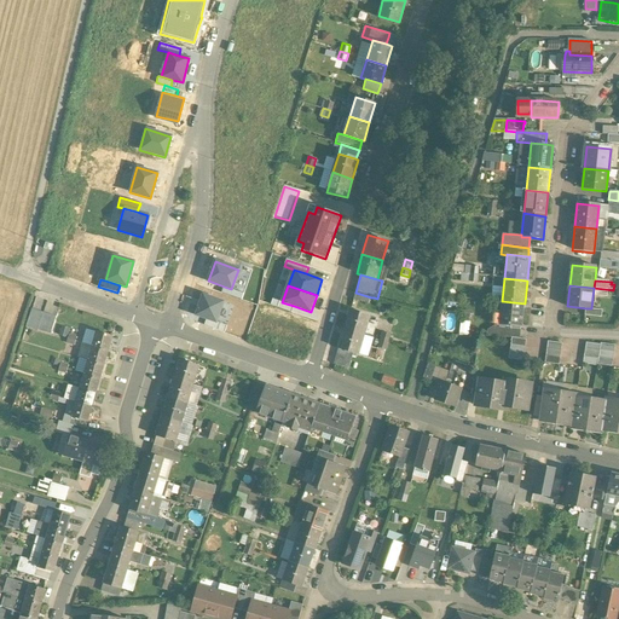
[(231,289),(227,288),(225,295),(242,301),(244,294),(231,289)]
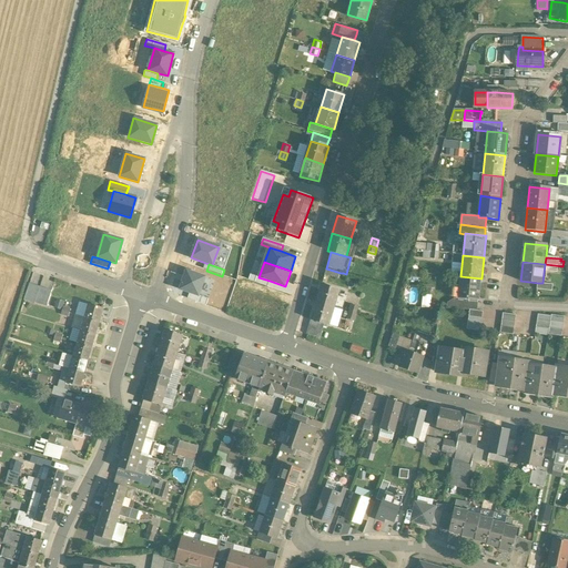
[(341,273),(326,269),(325,275),(338,280),(341,273)]
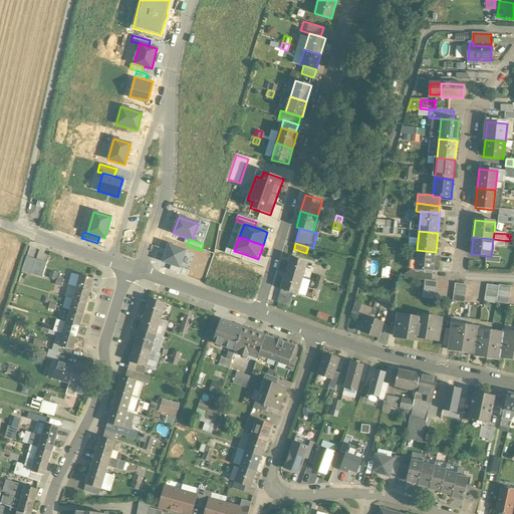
[(185,251),(169,245),(163,262),(171,265),(179,267),(185,251)]
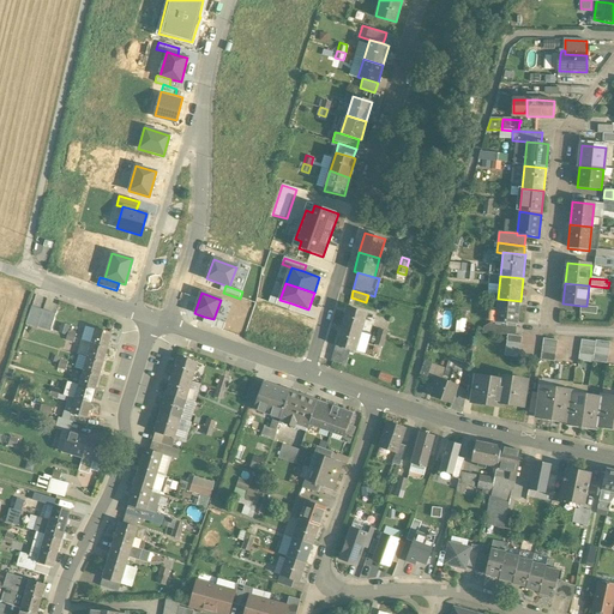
[(289,311),(292,304),(280,300),(271,296),(269,304),(289,311)]
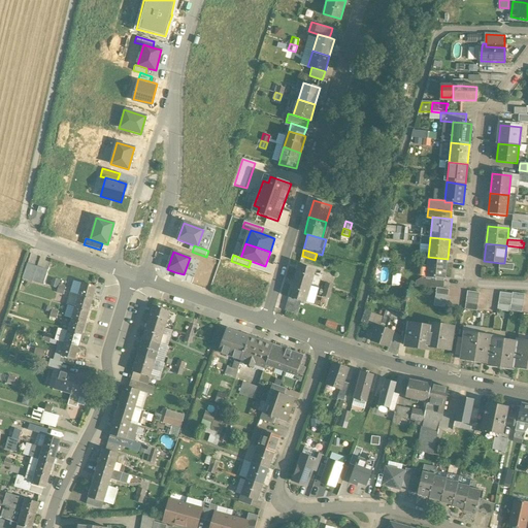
[(448,259),(428,257),(426,277),(429,277),(446,279),(448,259)]
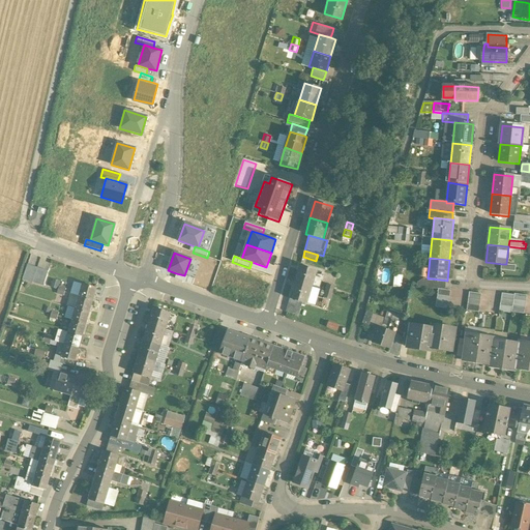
[(36,269),(27,265),(22,280),(31,284),(31,283),(36,269)]
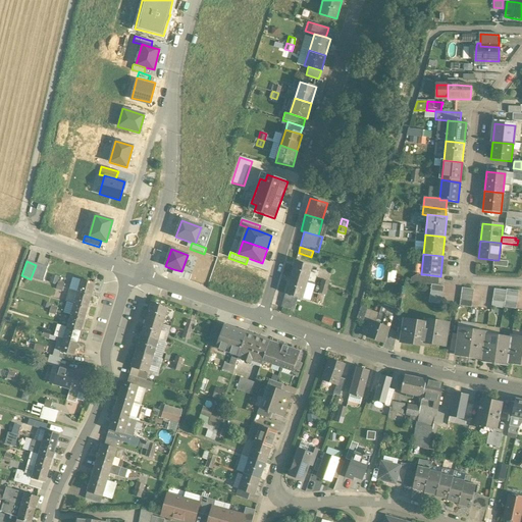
[(312,267),(295,262),(290,277),(307,283),(312,267)]
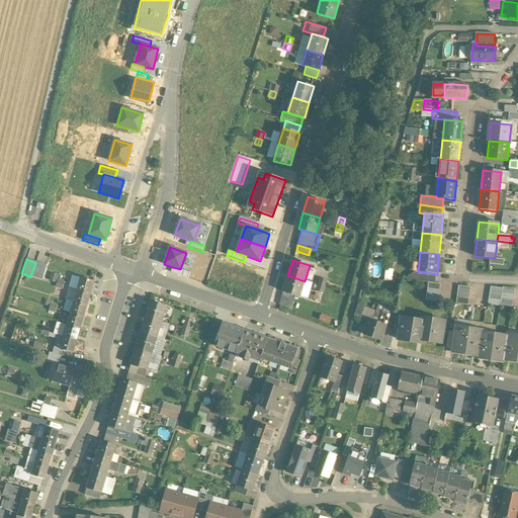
[(47,265),(35,262),(35,263),(30,276),(41,280),(47,265)]
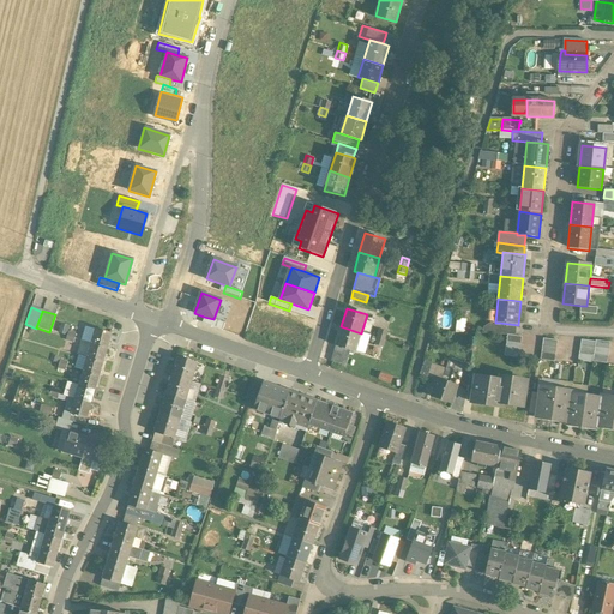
[(214,319),(204,317),(202,323),(223,330),(226,324),(214,319)]
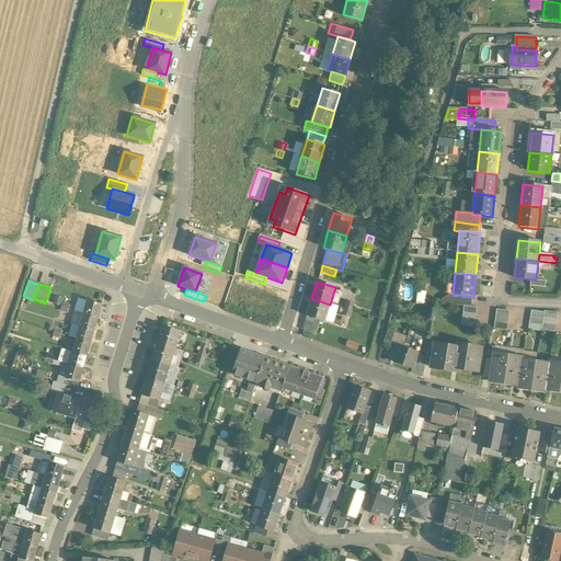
[(472,307),(473,297),(456,295),(455,306),(472,307)]
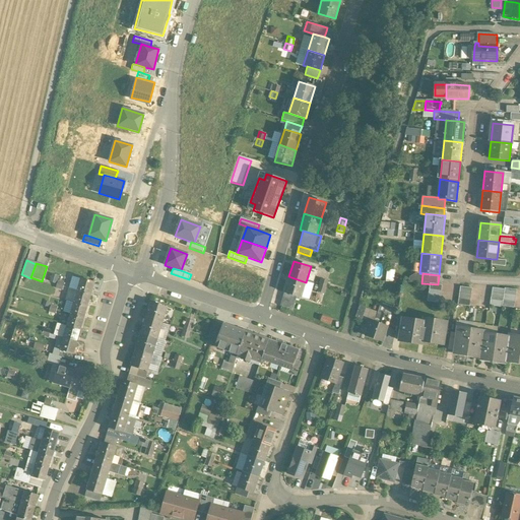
[(49,281),(56,283),(57,281),(59,276),(52,274),(49,281)]
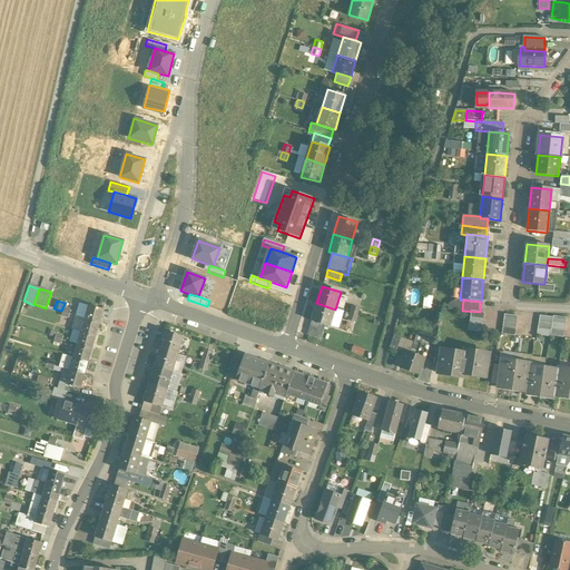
[(335,310),(316,303),(312,321),(313,321),(325,325),(331,326),(335,310)]
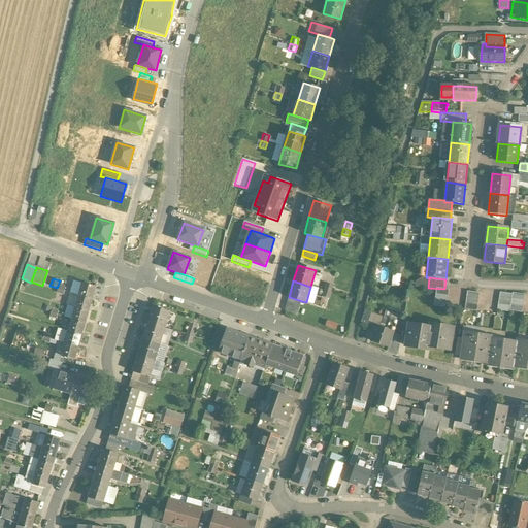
[(69,293),(78,295),(81,284),(72,282),(69,293)]
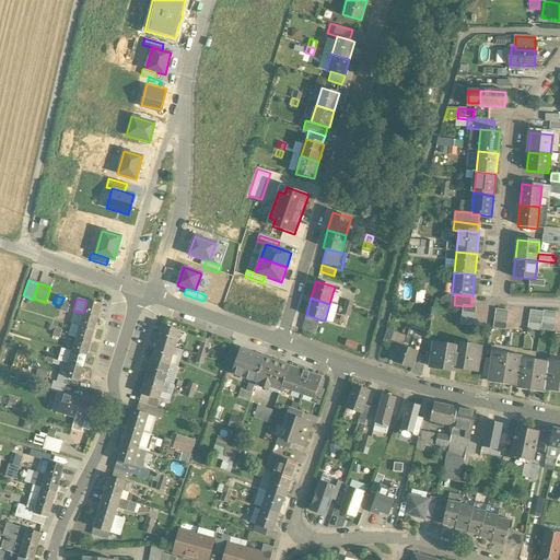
[(101,305),(86,301),(83,313),(97,317),(101,305)]
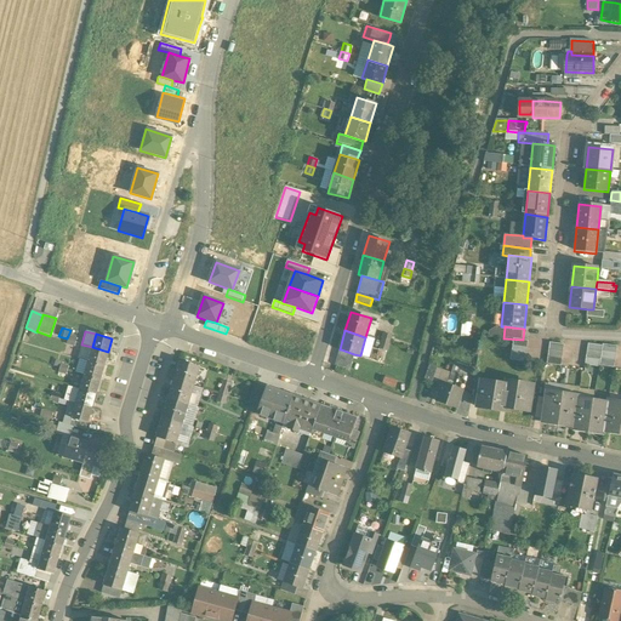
[(392,336),(385,334),(382,342),(389,345),(392,336)]
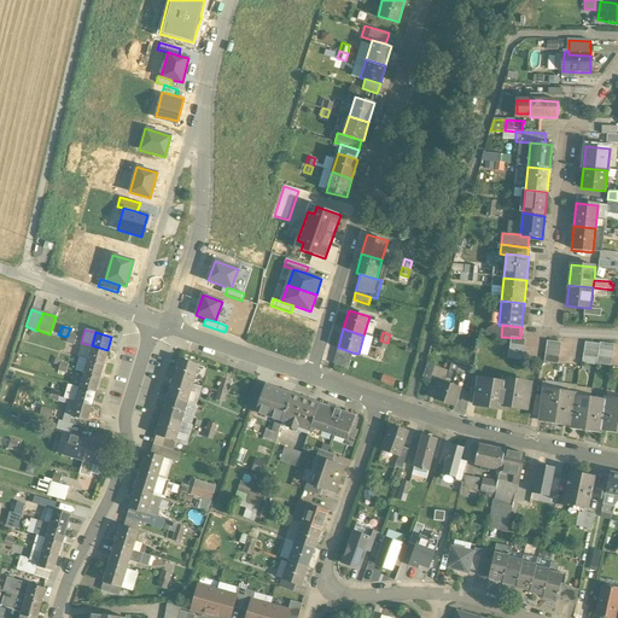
[(388,343),(380,340),(378,348),(386,350),(388,343)]
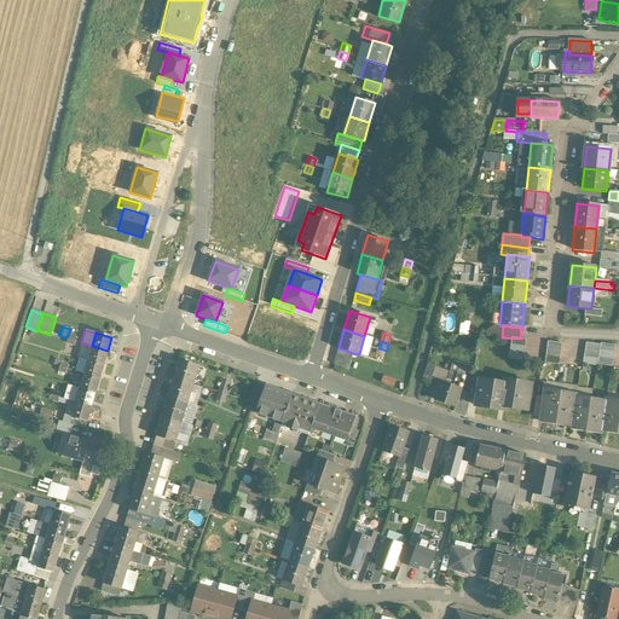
[(108,351),(92,346),(87,360),(103,365),(108,351)]
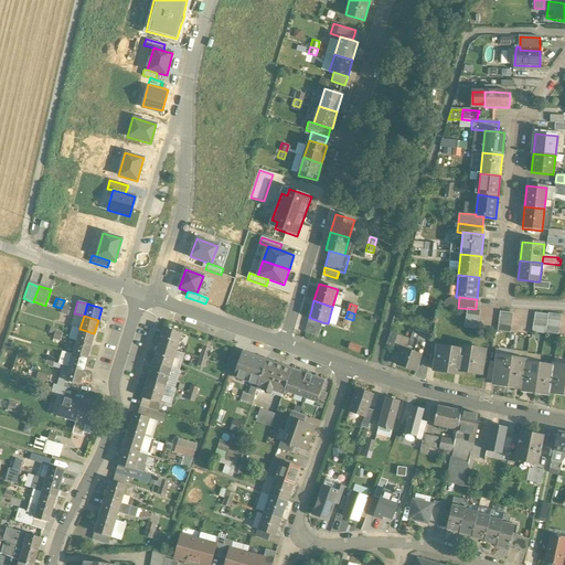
[(322,322),(310,318),(307,333),(319,337),(322,322)]
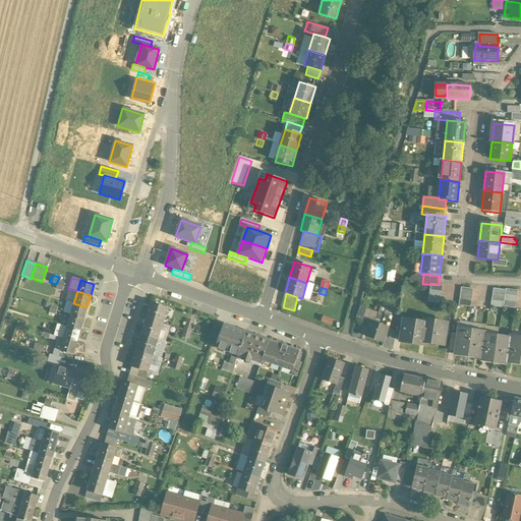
[(87,307),(73,303),(70,315),(83,320),(87,307)]
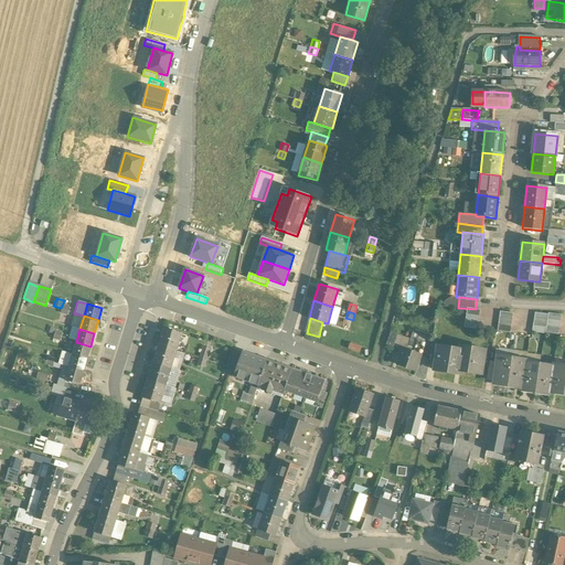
[(181,334),(162,329),(157,345),(176,351),(181,334)]
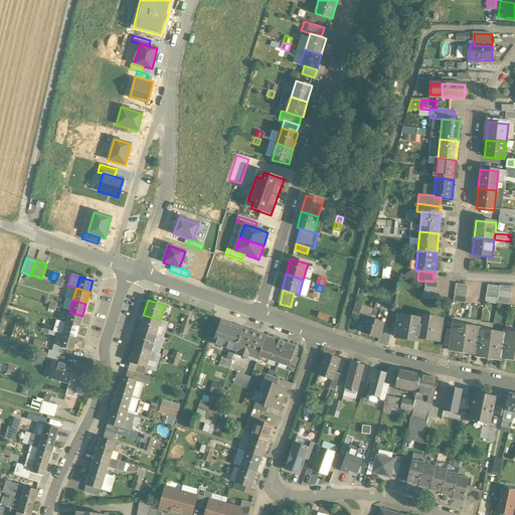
[(351,316),(363,321),(364,317),(380,322),(382,316),(386,317),(390,306),(380,303),(377,311),(355,303),(351,316)]
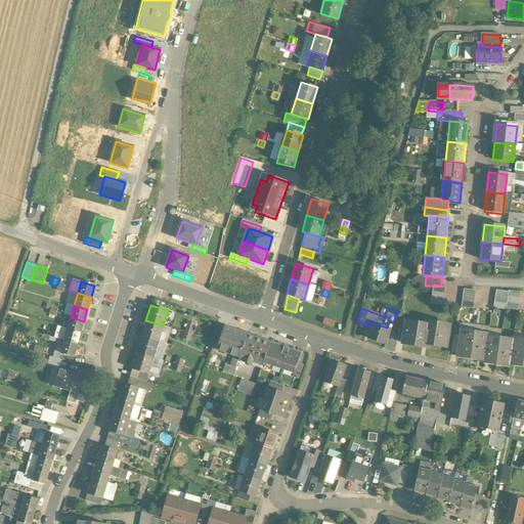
[(6,314),(2,325),(9,328),(13,316),(6,314)]
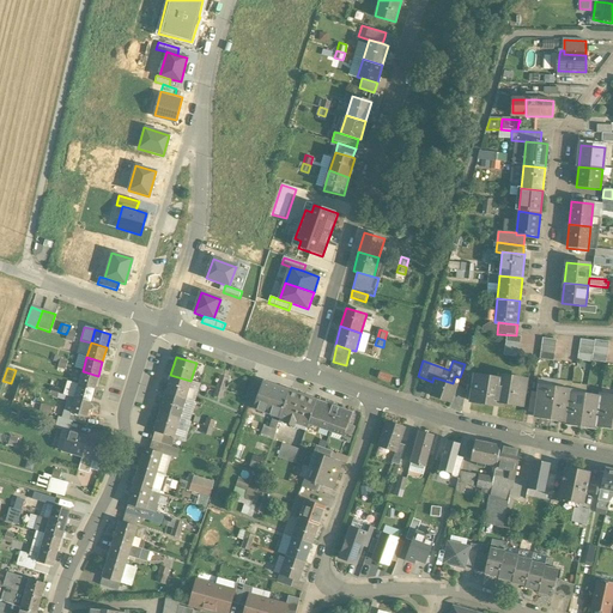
[(98,376),(83,371),(79,384),(95,389),(98,376)]
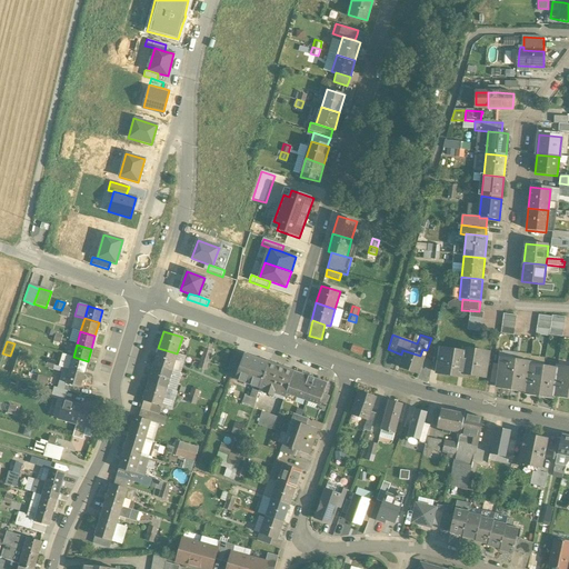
[(365,349),(352,345),(351,351),(362,355),(365,349)]
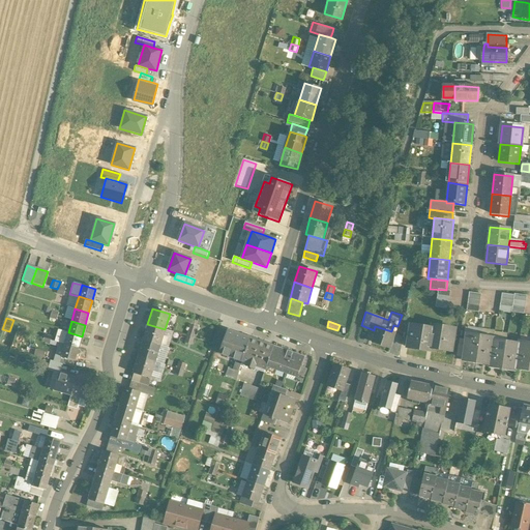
[(165,329),(147,324),(143,340),(159,346),(165,329)]
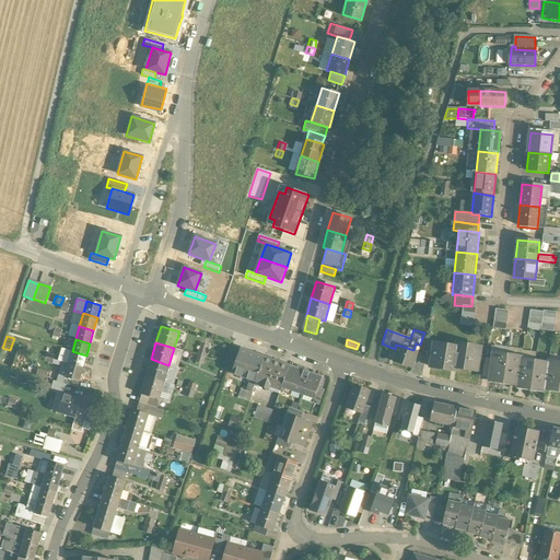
[(481,348),(457,343),(457,347),(434,343),(430,368),(456,372),(457,369),(477,372),(481,348)]
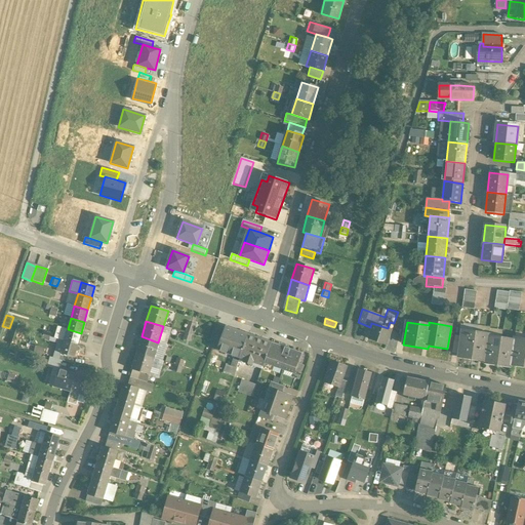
[(388,328),(371,323),(370,327),(368,331),(371,332),(369,338),(387,346),(387,344),(392,330),(388,328)]
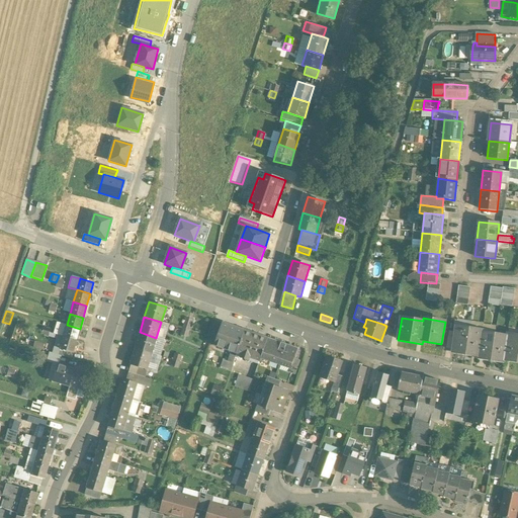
[(190,325),(184,323),(182,329),(188,331),(190,325)]
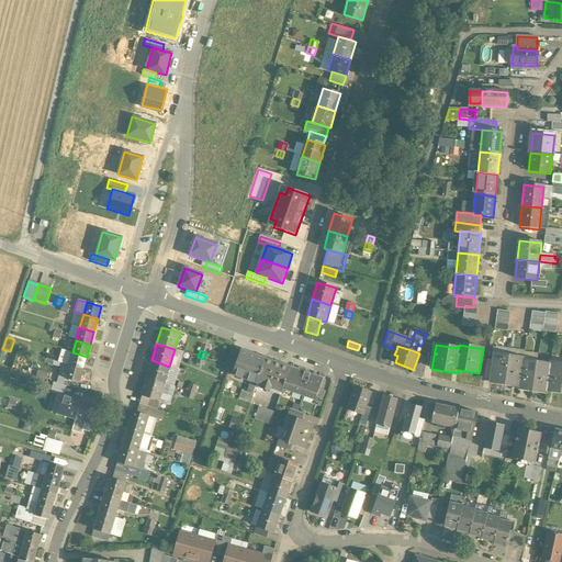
[(266,359),(240,350),(232,375),(251,382),(257,384),(266,359)]
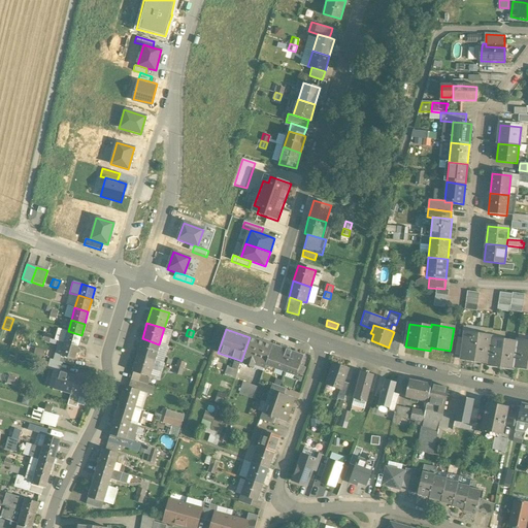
[(81,335),(68,331),(64,343),(77,348),(81,335)]
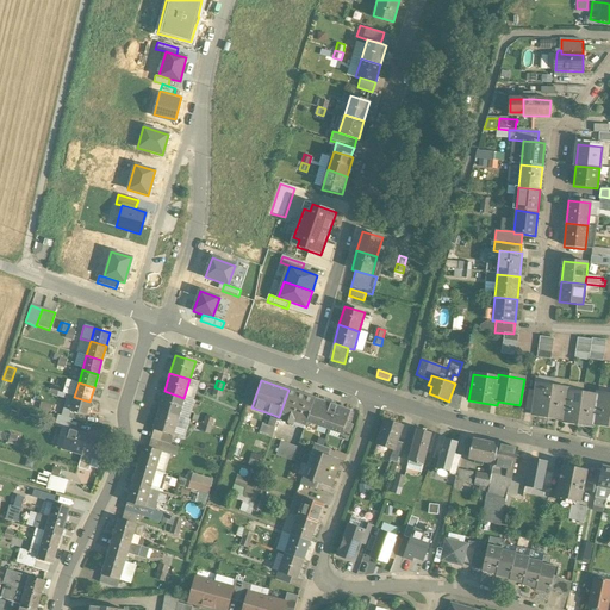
[(464,387),(455,384),(449,399),(461,404),(464,387)]
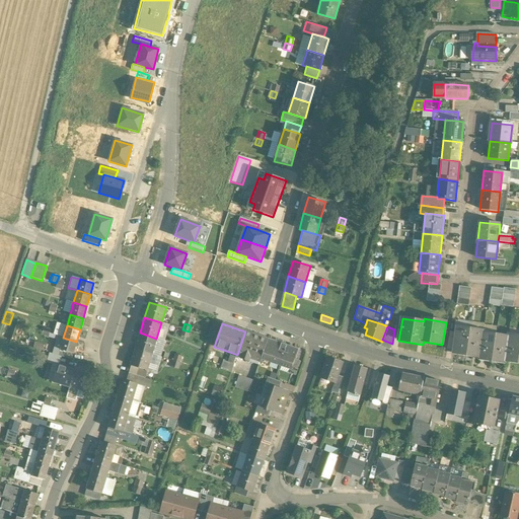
[(470,329),(457,328),(454,353),(466,355),(470,329)]
